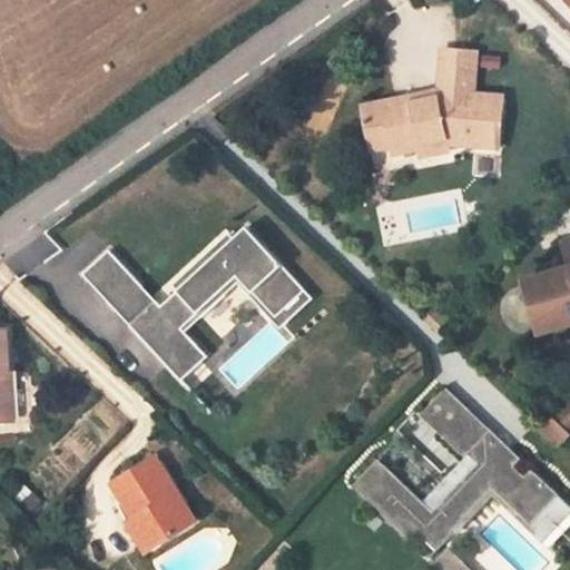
[(363,108),(370,139),(390,136),(392,147),(394,155),(421,150),(421,145),(445,139),(446,145),(500,149),(504,99),(473,96),(478,53),(443,50),(440,94),(435,94),(436,99),(419,104),(410,98),(363,108)]
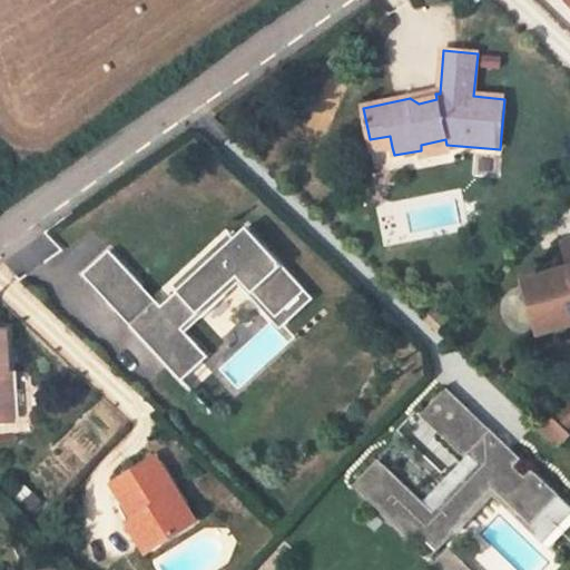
[(435,94),(410,98),(419,104),(436,99),(435,94)]
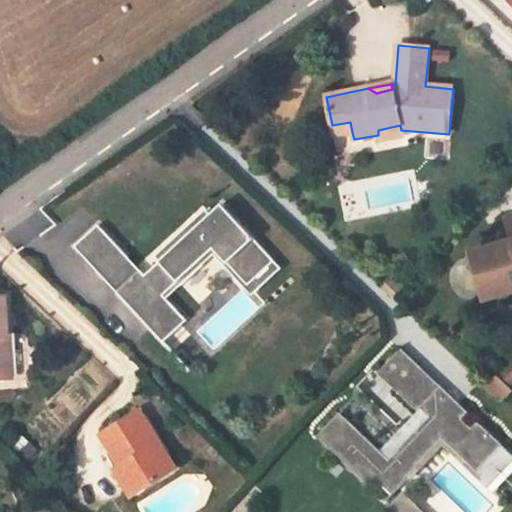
[(350,122),(332,125),(334,136),(352,132),(350,122)]
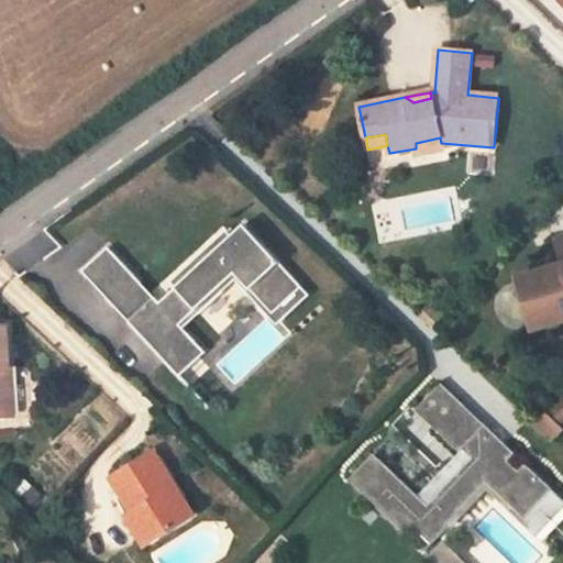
[(416,148),(417,155),(442,150),(441,143),(440,138),(416,143),(416,148)]
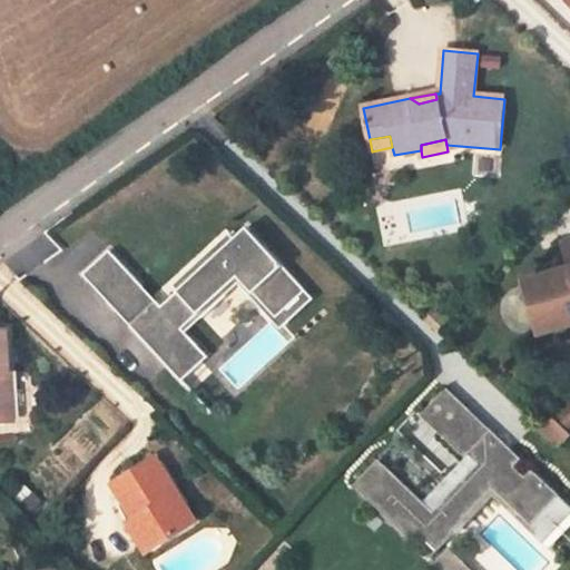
[(155,300),(128,323),(180,380),(207,355),(180,327),(235,276),(273,317),(302,291),(310,298),(312,296),(262,243),(258,247),(244,233),(248,228),(245,225),(233,237),(176,290),(160,305),(155,300)]
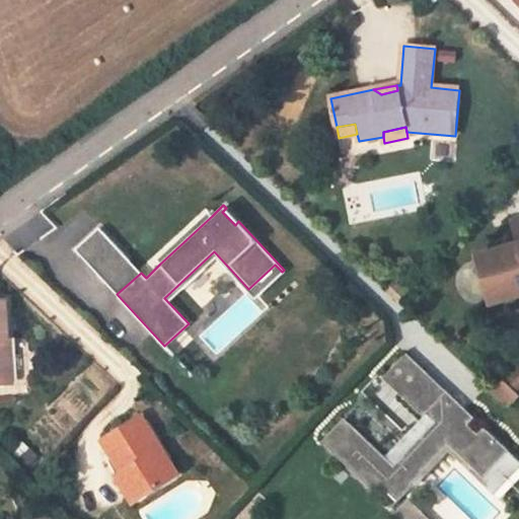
[(18,254),(55,227),(40,208),(3,235),(18,254)]
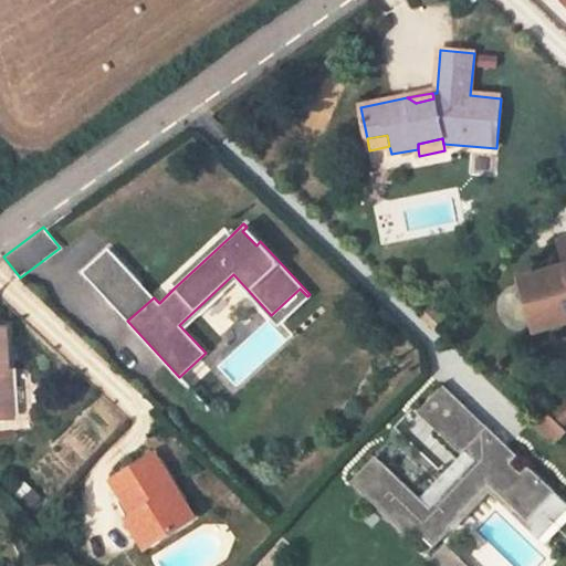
[(226,230),(169,282),(175,287),(231,236),(226,230)]
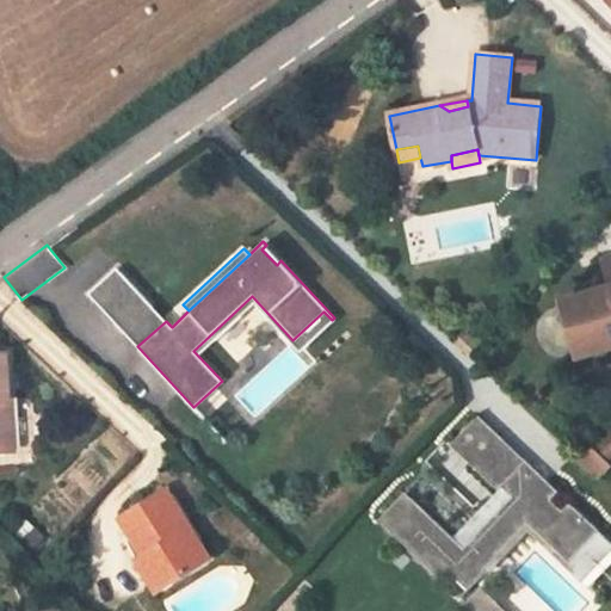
[(116,266),(87,294),(118,326),(129,316),(134,321),(152,306),(116,266)]
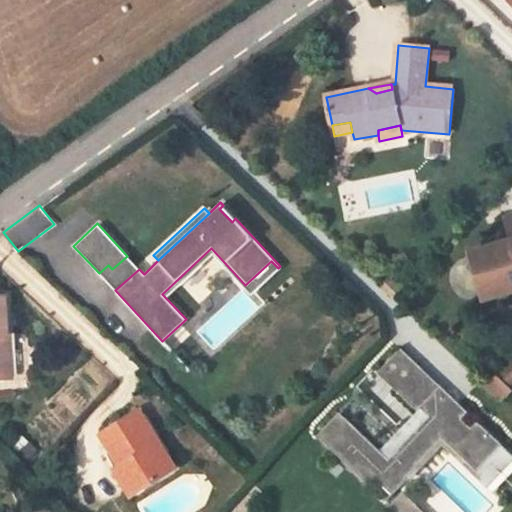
[(511,241),(511,242),(469,254),(483,301),(511,292),(511,241)]
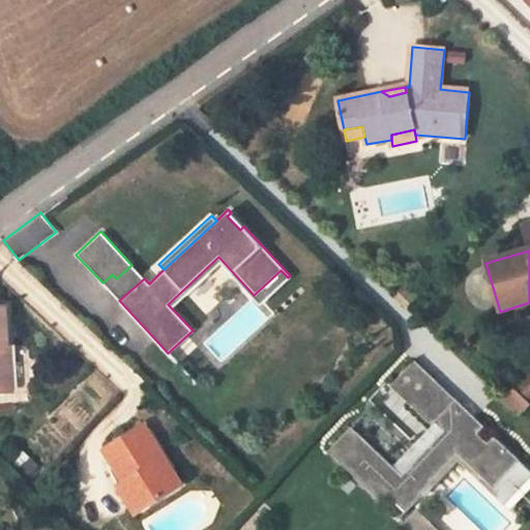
[(116,278),(107,288),(119,300),(144,278),(131,265),(116,278)]
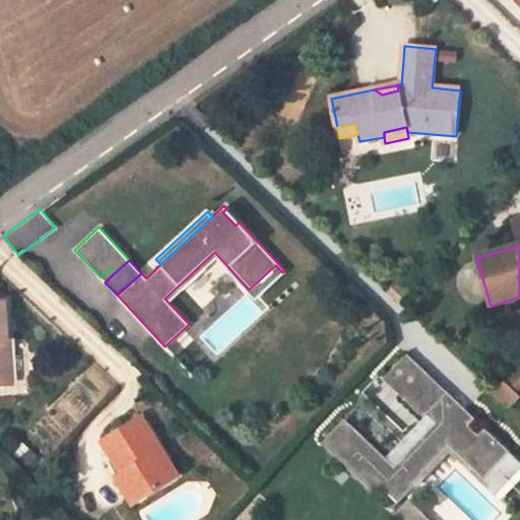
[(275,265),(249,289),(256,297),(282,272),(275,265)]
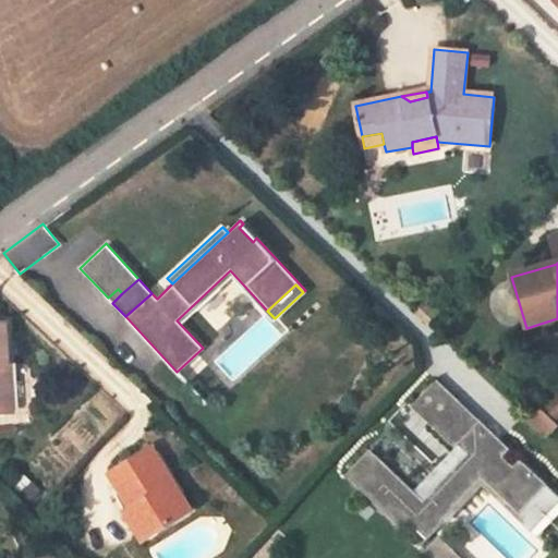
[(118,289),(108,298),(112,303),(122,293),(118,289)]
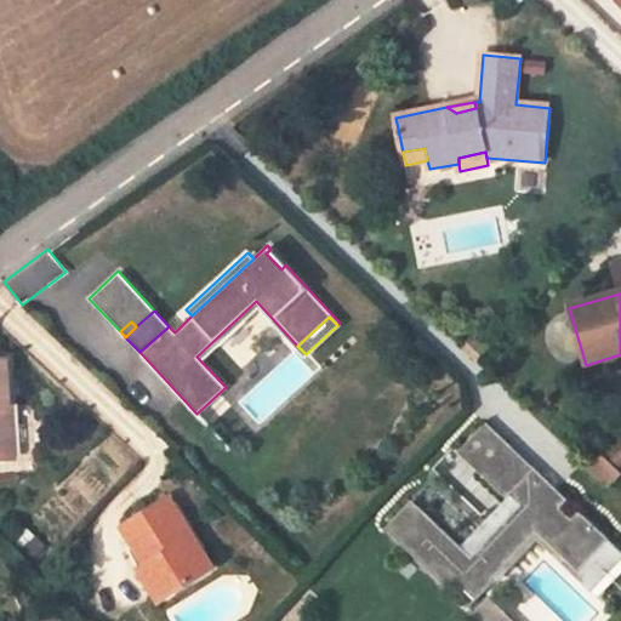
[(467,348),(478,359),(486,351),(476,341),(467,348)]
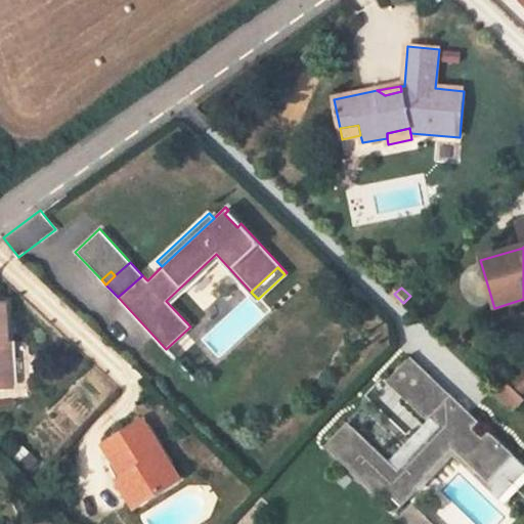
[(0,388),(13,388),(6,304),(0,304),(0,388)]
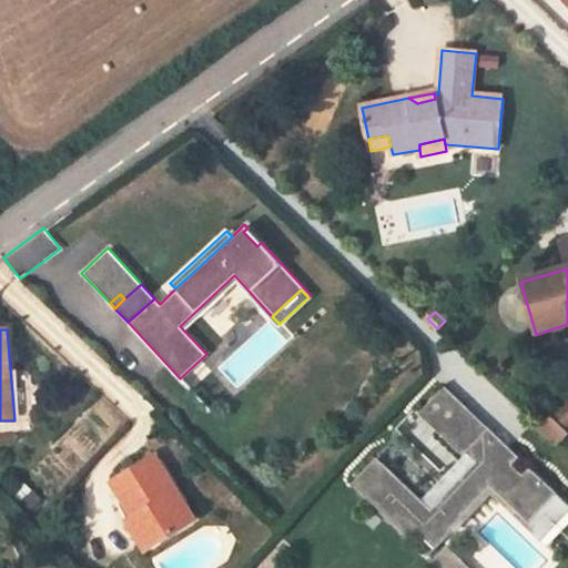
[(462,402),(444,386),(418,413),(435,428),(462,402)]
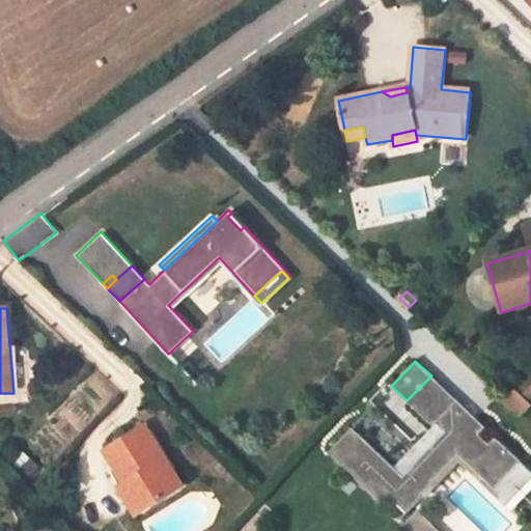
[(486,427),(431,375),(407,400),(444,436),(402,476),(351,427),(328,450),(380,500),(387,493),(407,511),(459,455),(495,487),(521,459),(497,437),(488,444),(479,435),(486,427)]
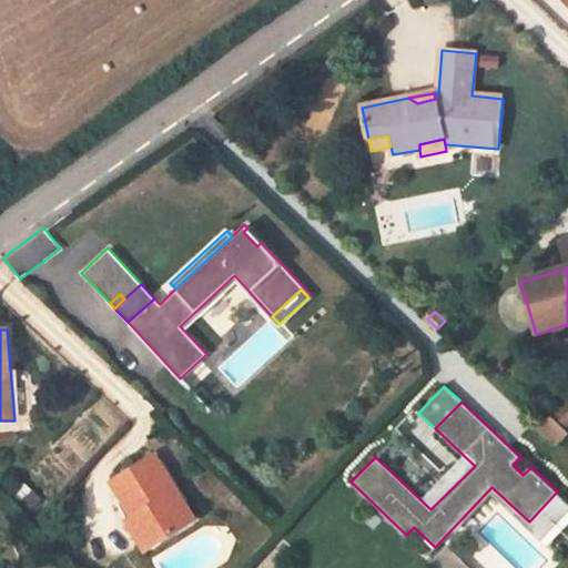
[(567,404),(556,417),(567,429),(567,404)]
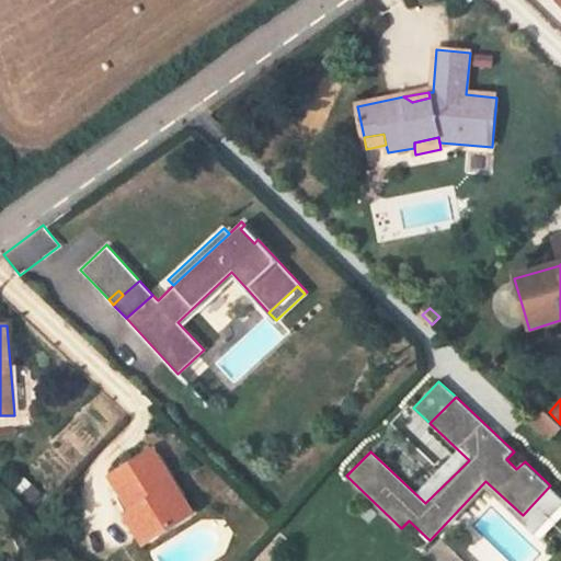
[(552,438),(560,430),(560,424),(549,412),(547,410),(535,421),(552,438)]
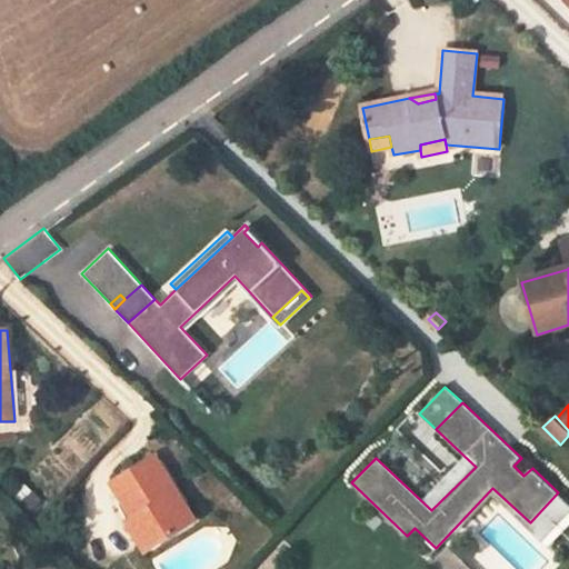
[(140,515),(159,545),(196,520),(156,457),(113,483),(136,518),(140,515)]
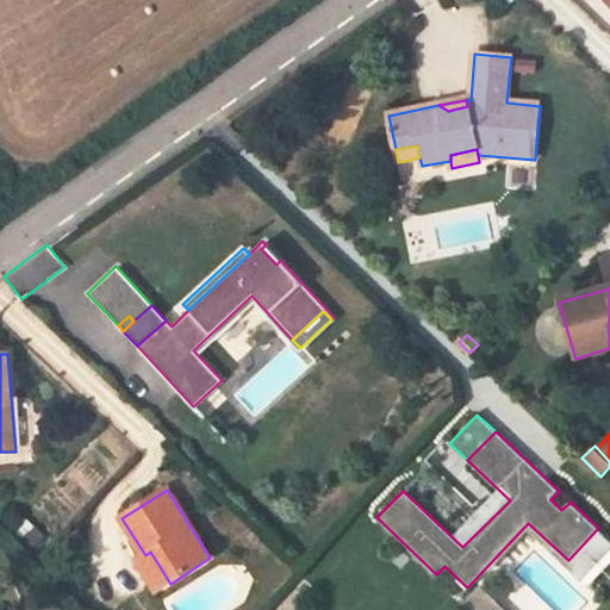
[(609,539),(598,528),(568,560),(579,571),(609,539)]
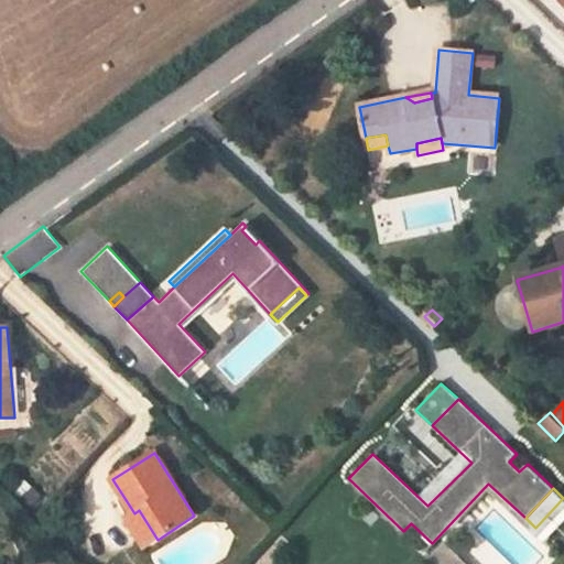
[(147,545),(158,540),(139,510),(134,513),(128,518),(147,545)]
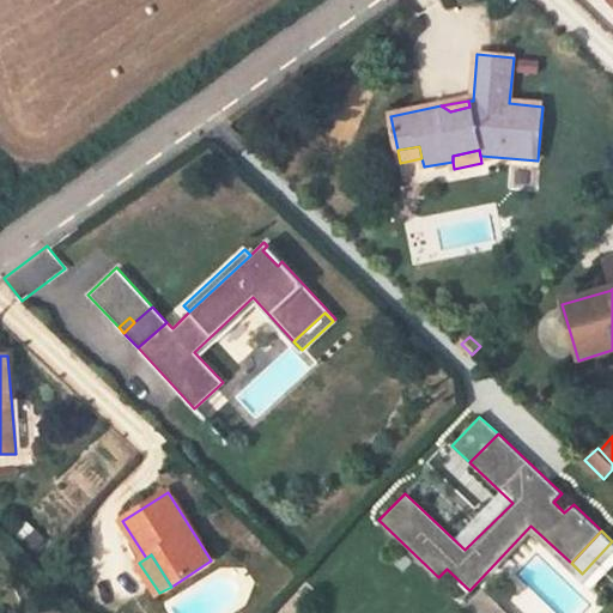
[(490,612),(499,604),(481,587),(466,604),(477,612),(490,612)]
